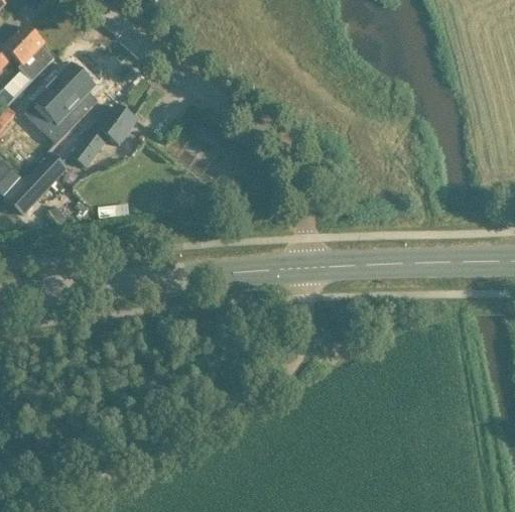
[(4,43),(0,47),(0,72),(16,56),(23,64),(20,67),(24,71),(6,90),(13,97),(15,99),(54,58),(41,45),(44,42),(26,24),(12,38),(6,45),(4,43)]
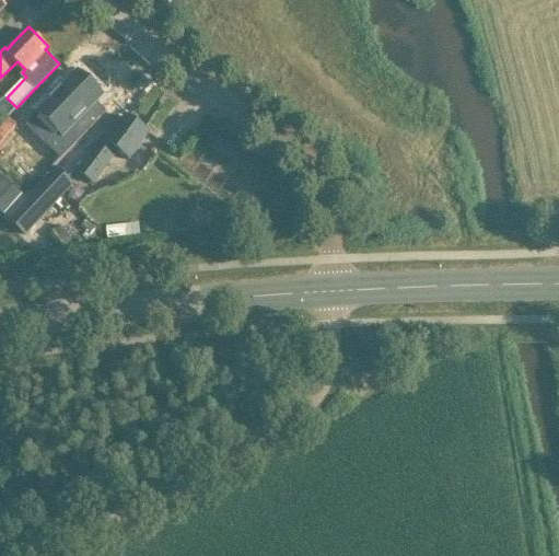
[(78,69),(38,109),(60,131),(48,143),(60,155),(106,108),(95,97),(101,92),(78,69)]
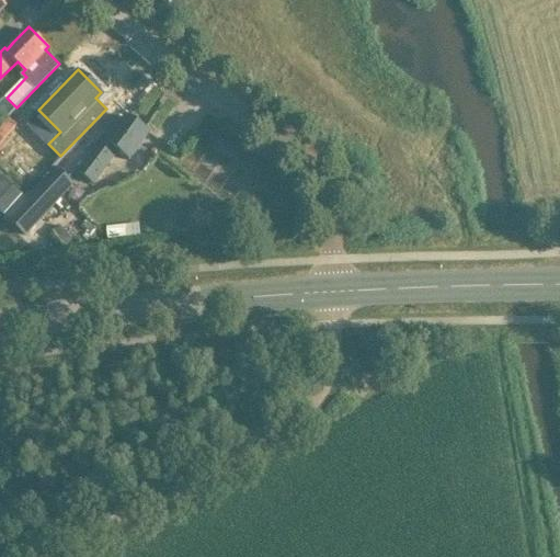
[(87,157),(79,169),(94,181),(118,148),(130,157),(150,129),(127,113),(118,125),(113,122),(87,157)]
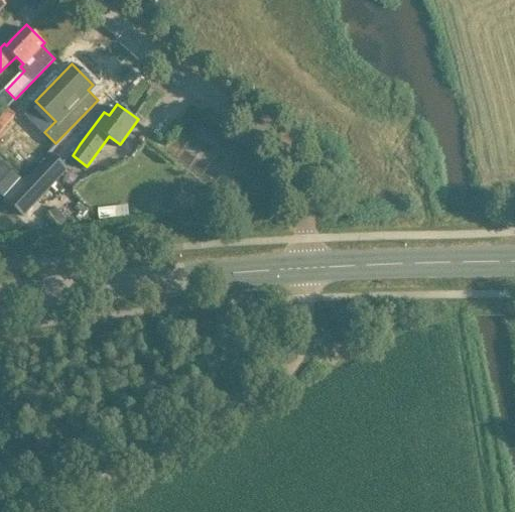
[(12,107),(0,120),(0,144),(24,118),(12,107)]
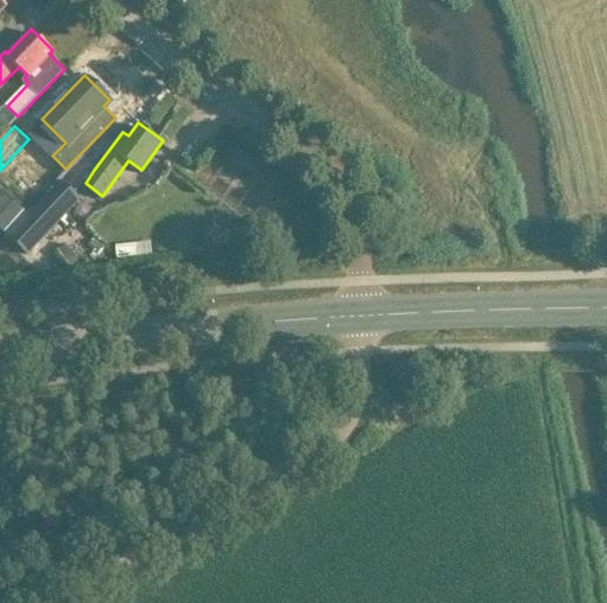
[(31,207),(8,232),(27,251),(45,233),(49,228),(78,196),(62,181),(35,209),(31,207)]
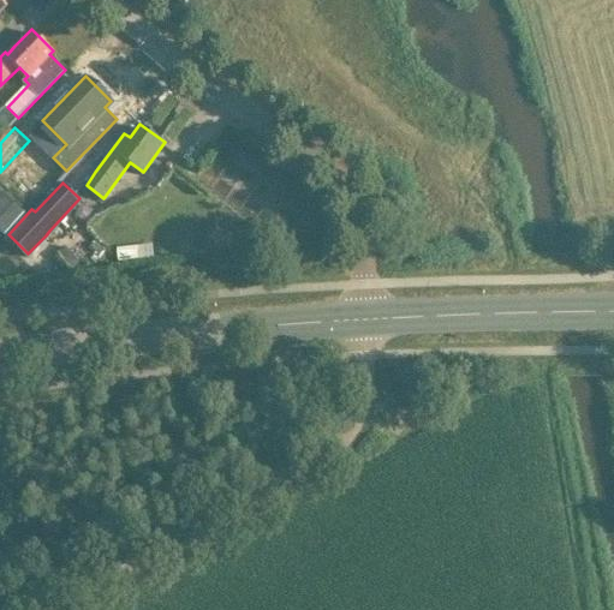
[(77,506),(69,514),(84,531),(93,524),(77,506)]
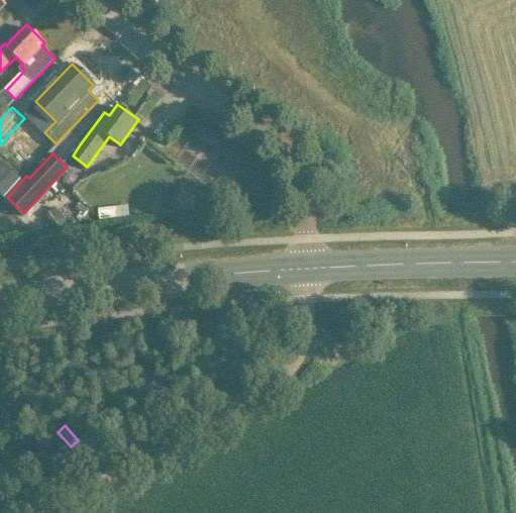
[(144,512),(137,501),(117,512),(144,512)]
